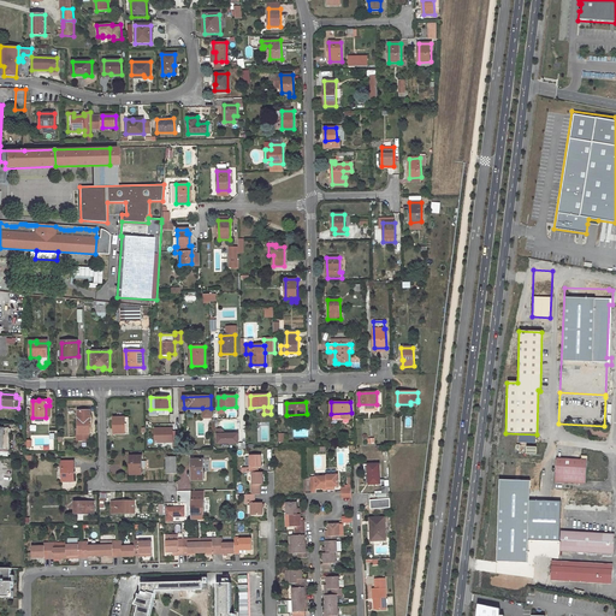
[(90,410),(78,412),(78,434),(78,440),(89,440),(88,434),(89,434),(89,419),(92,414),(90,410)]
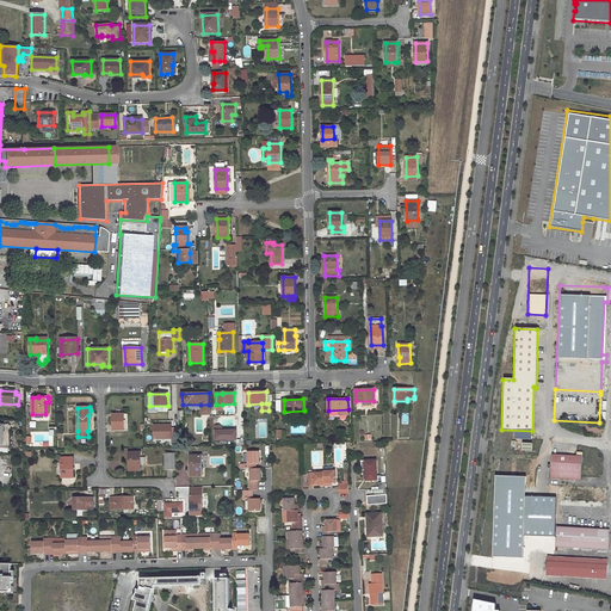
[(113,431),(124,431),(124,414),(112,414),(113,431)]
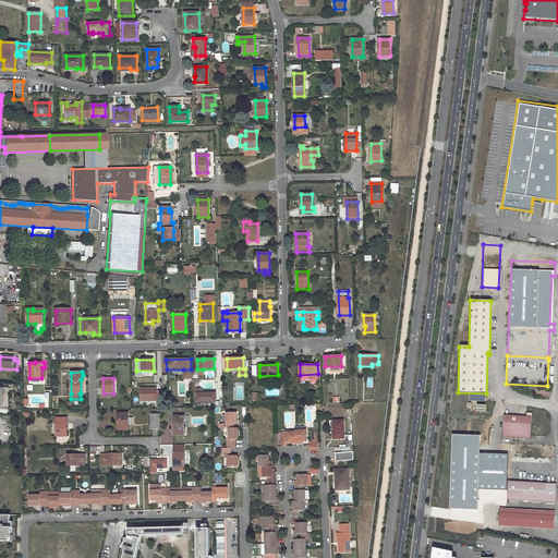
[(0,405),(9,408),(10,389),(0,388),(0,405)]
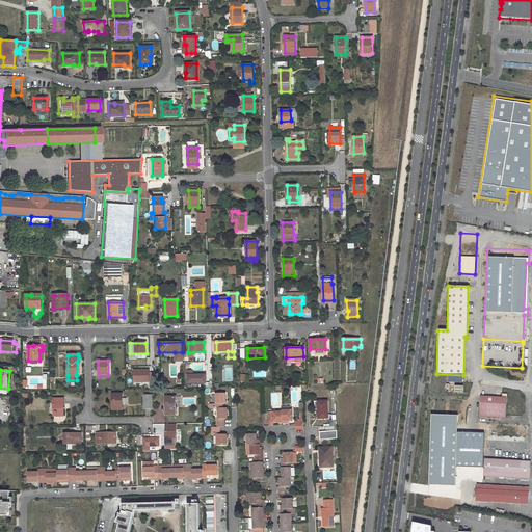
[(511,391),(510,416),(519,416),(520,391),(511,391)]
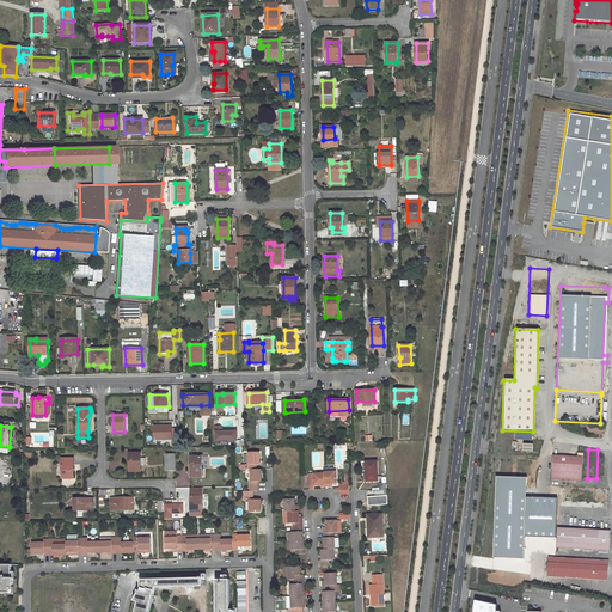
[(129,453),(129,472),(141,472),(140,453),(129,453)]
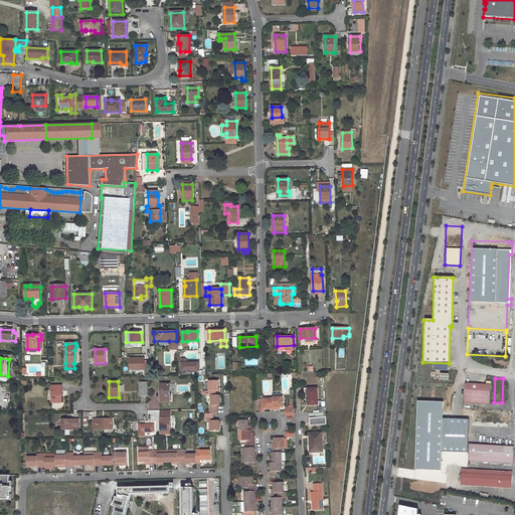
[(210,395),(215,395),(215,391),(218,391),(218,381),(209,381),(209,391),(202,391),(202,395),(210,395)]
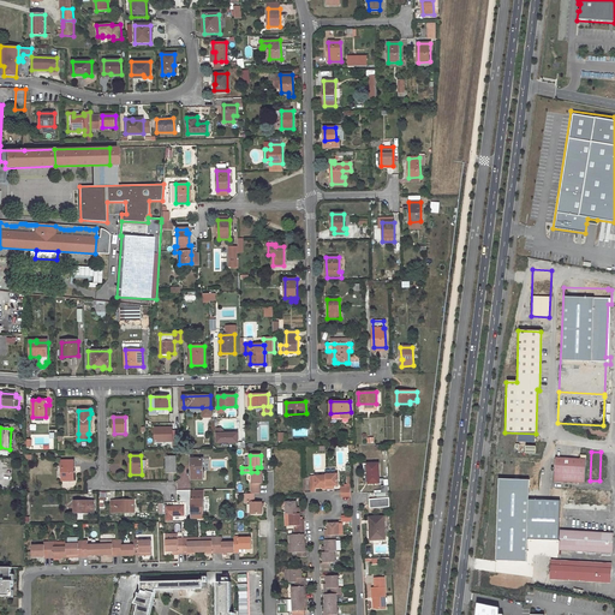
[(177,457),(166,457),(166,475),(177,475),(177,457)]
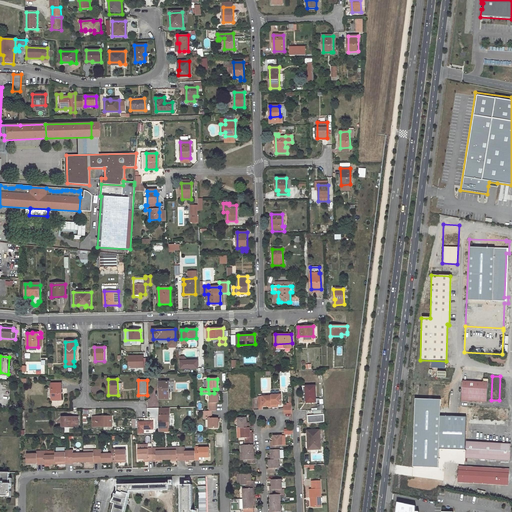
[(486,403),(487,380),(482,380),(482,383),(461,382),(460,401),(486,403)]
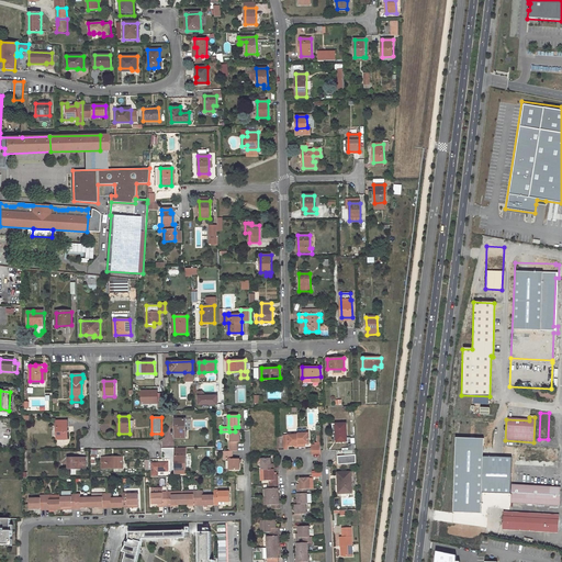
[(175,419),(175,438),(186,437),(186,419),(175,419)]
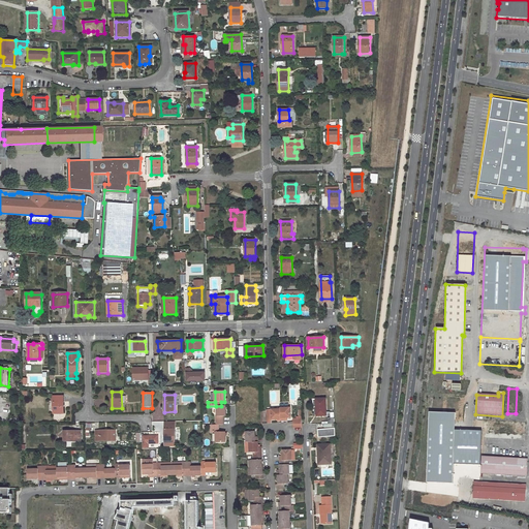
[(54,413),(64,413),(63,396),(53,397),(54,413)]
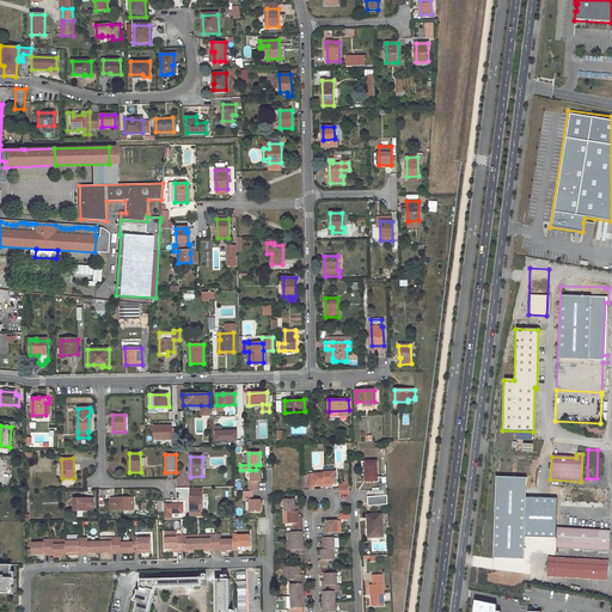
[(366,461),(366,482),(378,481),(378,461),(366,461)]
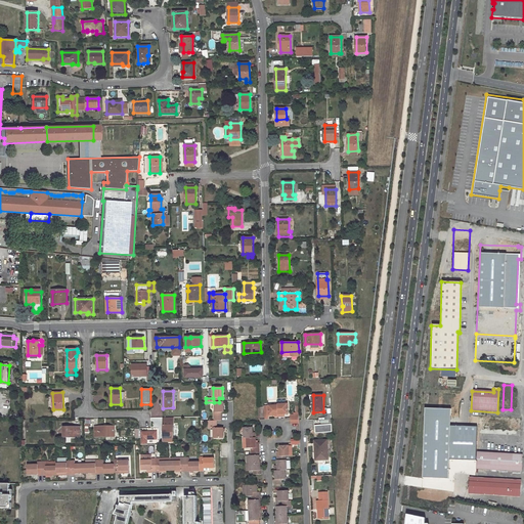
[(223,412),(223,402),(219,402),(214,402),(215,412),(214,412),(214,421),(217,421),(220,421),(220,412),(223,412)]
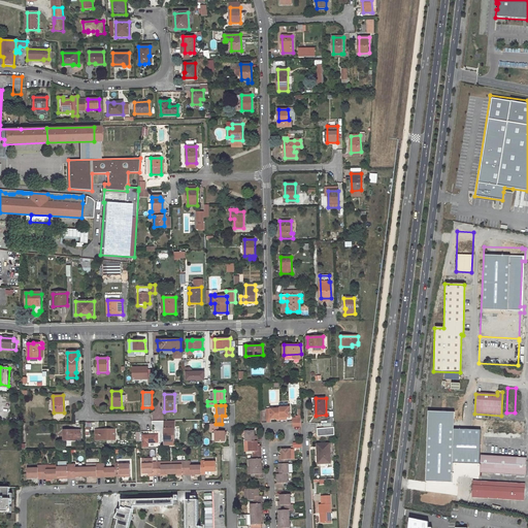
[(284,420),(284,418),(290,418),(289,407),(278,407),(278,408),(279,420),(284,420)]
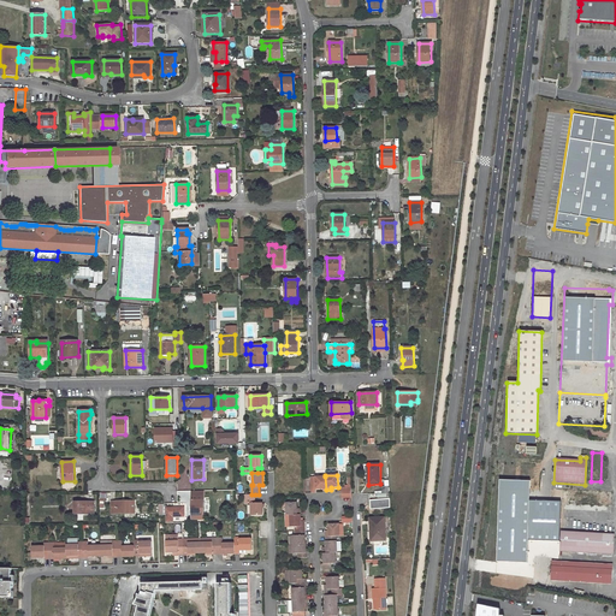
[(493,475),(489,558),(523,560),(525,537),(556,537),(557,534),(557,498),(525,497),(525,477),(493,475)]
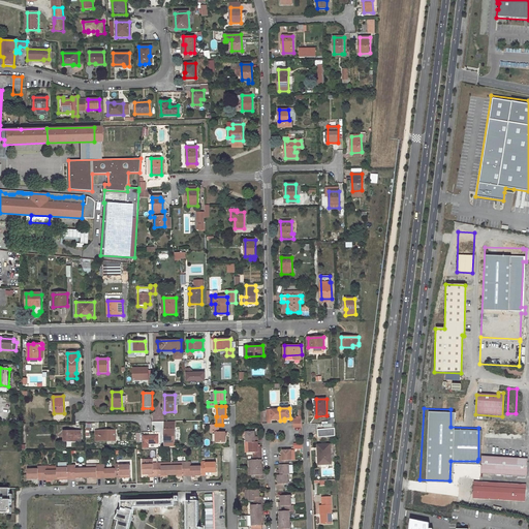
[(271,424),(271,421),(280,421),(279,409),(271,410),(271,415),(267,415),(268,424),(271,424)]
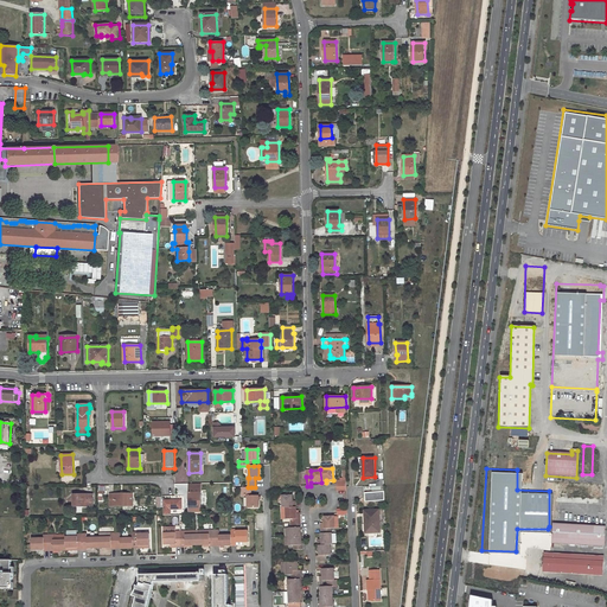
[(200,484),(189,484),(190,511),(200,511),(200,484)]
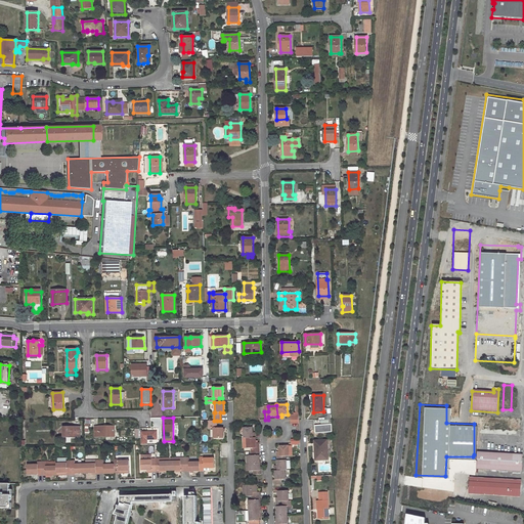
[(217,429),(217,421),(214,421),(209,421),(209,429),(214,429),(214,439),(223,439),(223,428),(217,429)]
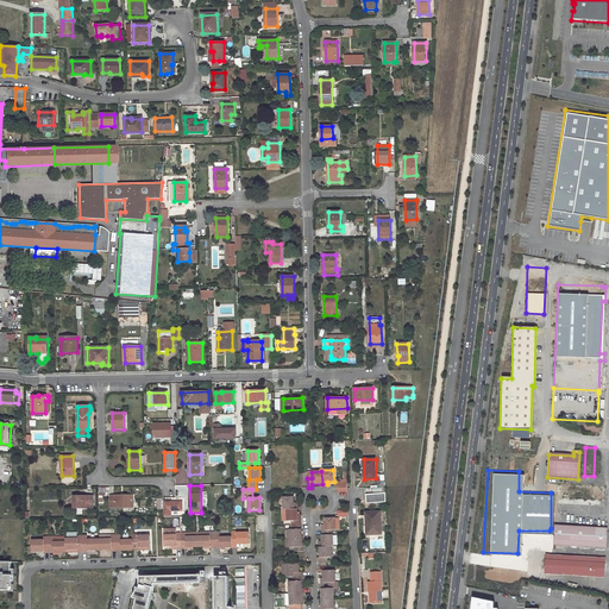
[(377,500),(384,500),(384,493),(366,494),(366,503),(377,503),(377,500)]
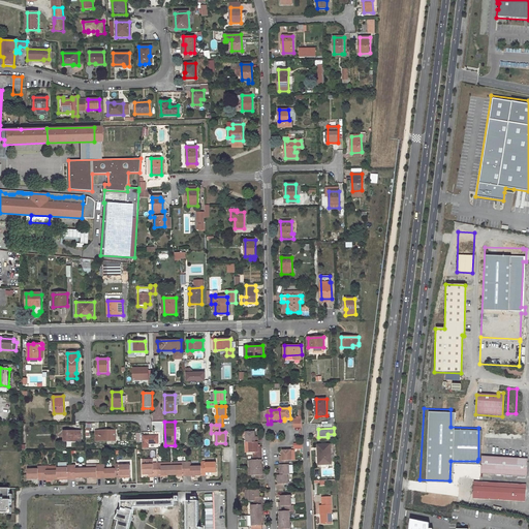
[(96,431),(96,441),(116,441),(115,430),(96,431)]
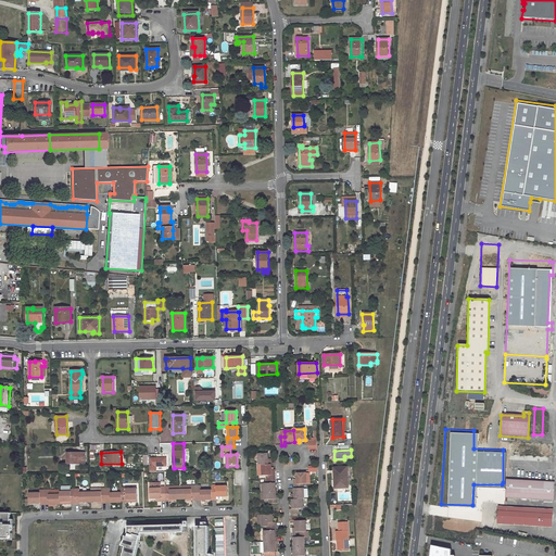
[(85,453),(67,453),(67,464),(85,464),(85,453)]
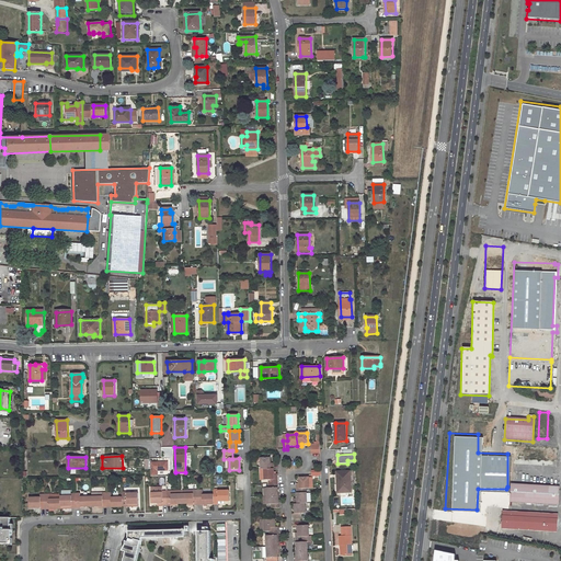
[(261,469),(263,469),(273,469),(273,464),(270,464),(270,458),(260,458),(261,469)]
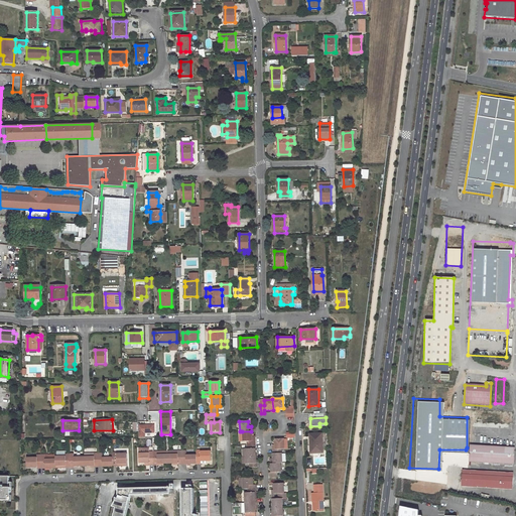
[(154,425),(139,425),(139,437),(144,437),(144,432),(154,432),(154,425)]
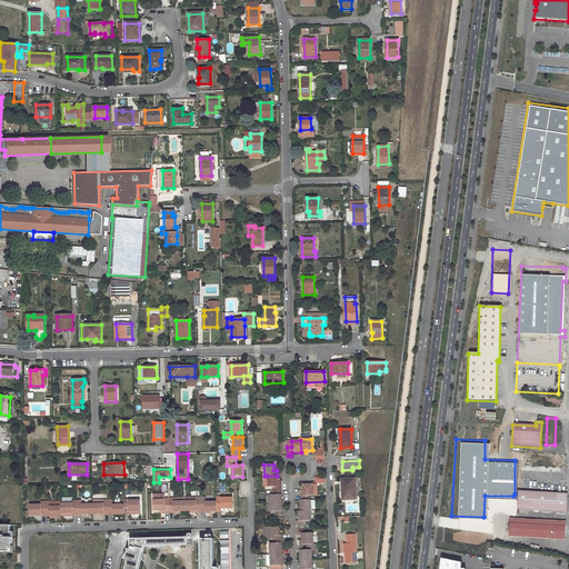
[(277,476),(267,476),(268,487),(271,487),(280,486),(280,480),(277,481),(277,476)]
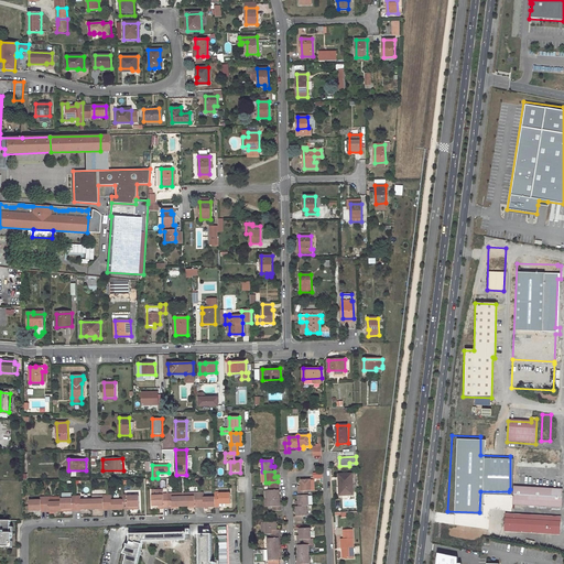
[(340,496),(353,495),(351,474),(338,475),(339,486),(340,486),(340,496)]
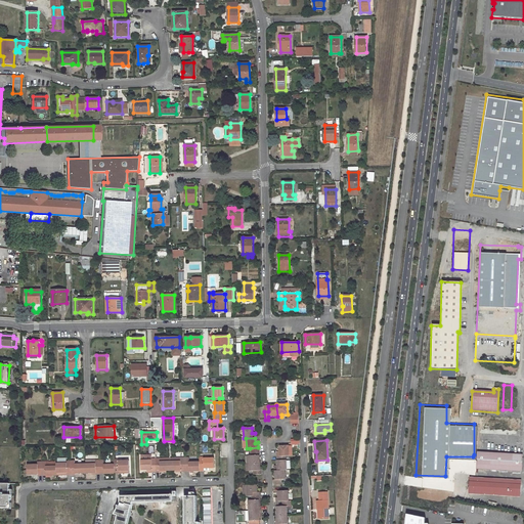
[(289,446),(279,446),(279,451),(277,451),(277,455),(286,455),(289,455),(289,446)]
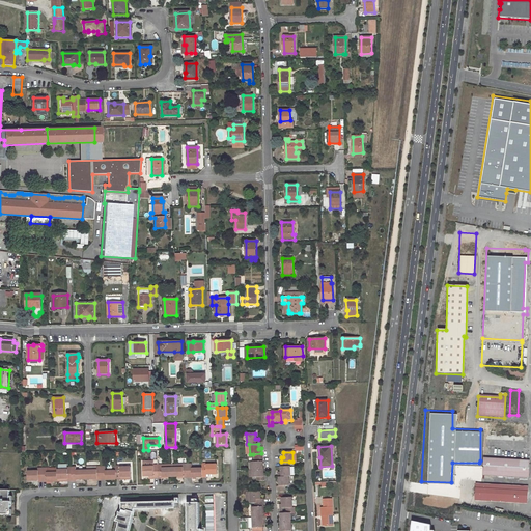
[(252,463),(252,470),(262,470),(262,458),(261,458),(253,458),(254,462),(252,463)]
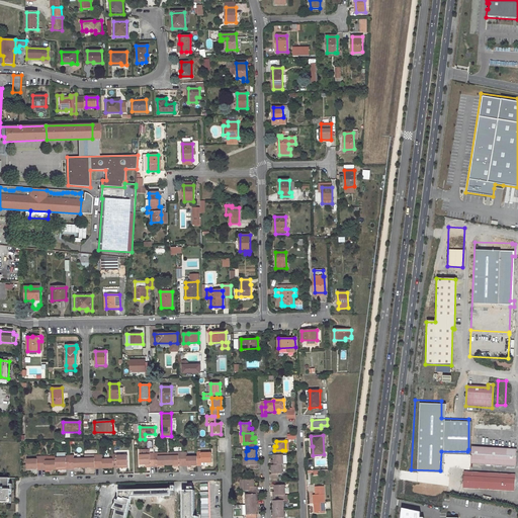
[(467,451),(467,459),(471,459),(471,460),(516,462),(516,450),(471,448),(471,449),(468,449),(467,451)]
